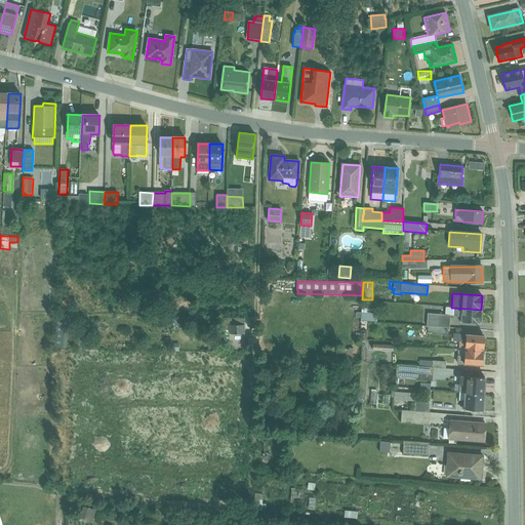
[(62,300),(68,310),(75,305),(69,296),(62,300)]
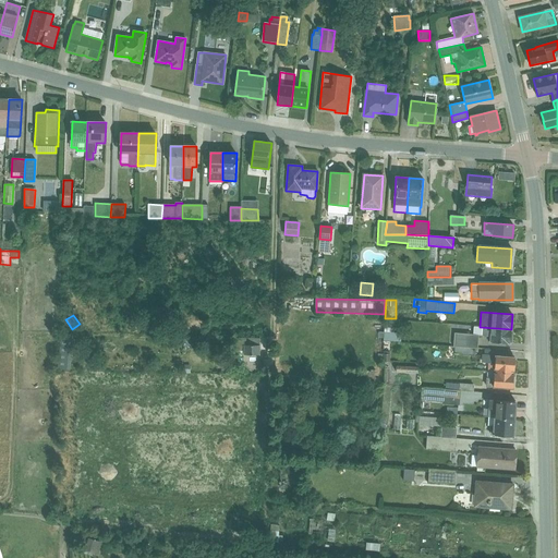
[(511,329),(480,327),(474,326),(473,334),(489,336),(489,343),(501,343),(501,342),(510,343),(510,342),(511,342),(512,336),(510,336),(511,329)]
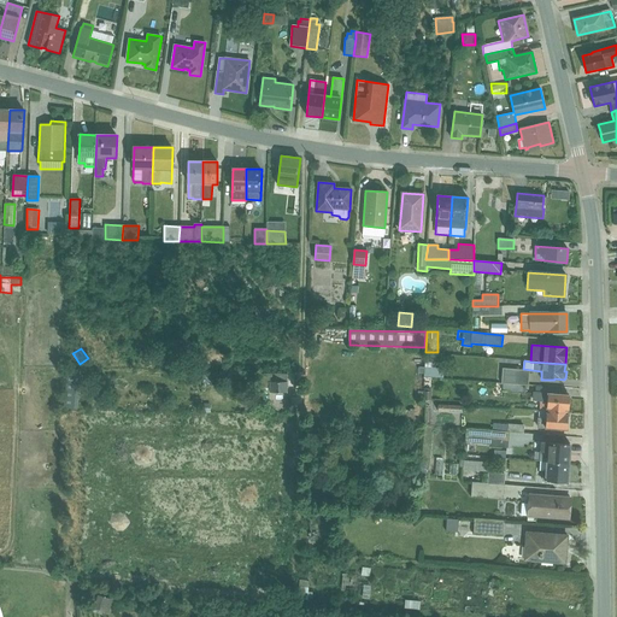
[(433,363),(424,362),(424,368),(424,374),(424,376),(444,378),(445,369),(432,368),(433,363)]
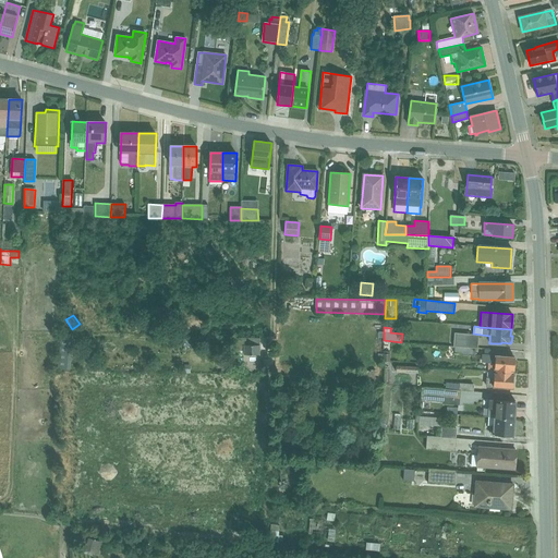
[(478,348),(478,335),(455,332),(453,346),(455,347),(475,348),(478,348)]
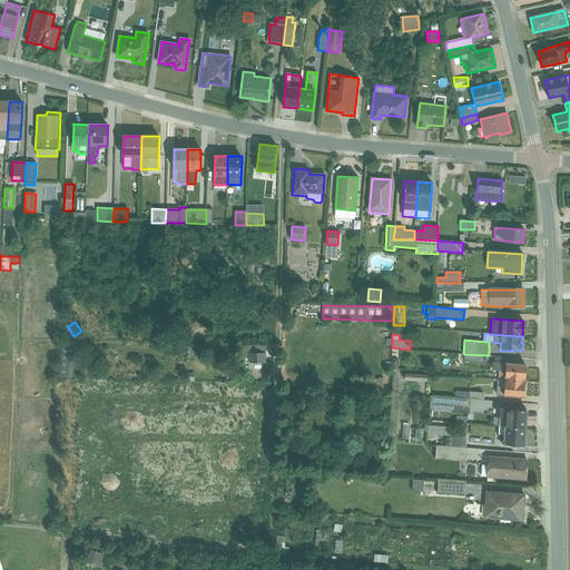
[(265,363),(265,345),(241,345),(241,359),(244,359),(244,363),(265,363)]
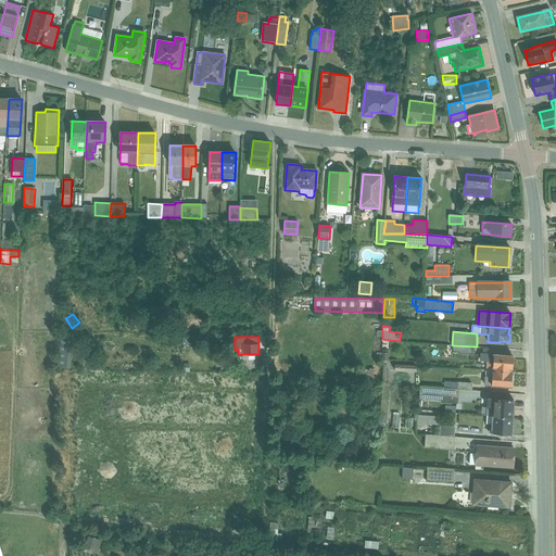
[(474,346),(453,345),(453,352),(459,352),(459,353),(472,354),(474,354),(475,354),(475,349),(474,348),(474,346)]
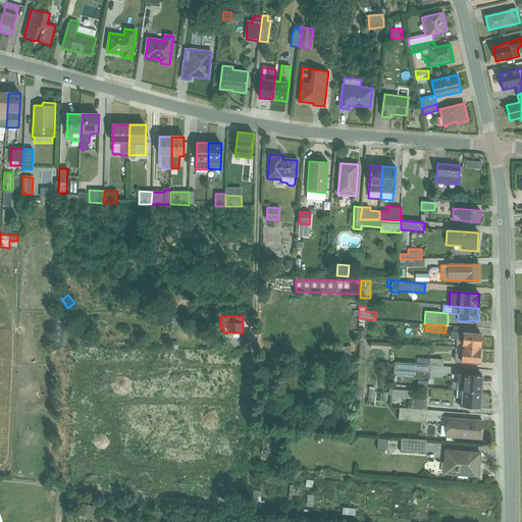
[(456,347),(481,349),(482,334),(463,333),(464,327),(454,326),(453,331),(451,331),(451,338),(456,340),(456,347)]
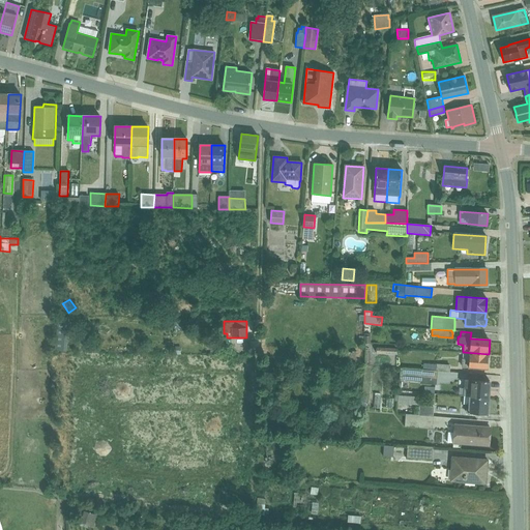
[(363,344),(370,344),(371,333),(364,333),(364,335),(359,335),(359,342),(363,343),(363,344)]
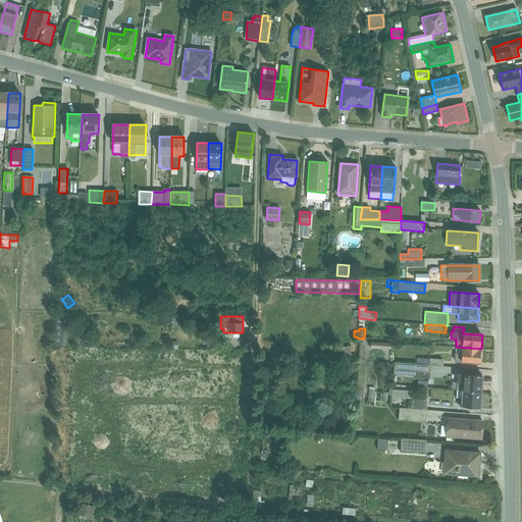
[(371,342),(370,349),(390,351),(390,344),(371,342)]
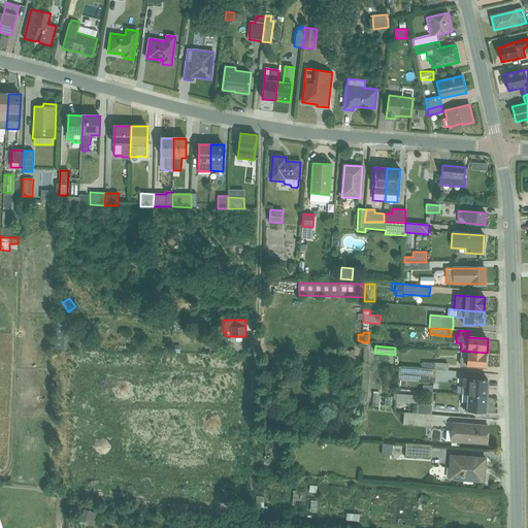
[(355,351),(351,350),(351,352),(345,352),(345,351),(340,351),(339,359),(355,360),(355,351)]
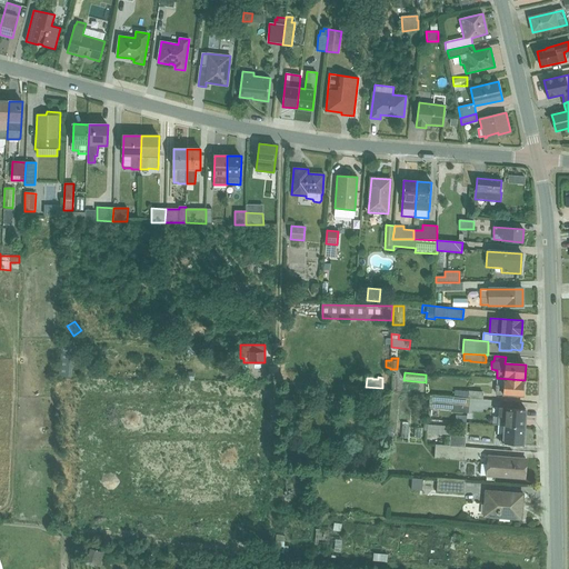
[(522,396),(525,380),(497,378),(495,393),(522,396)]
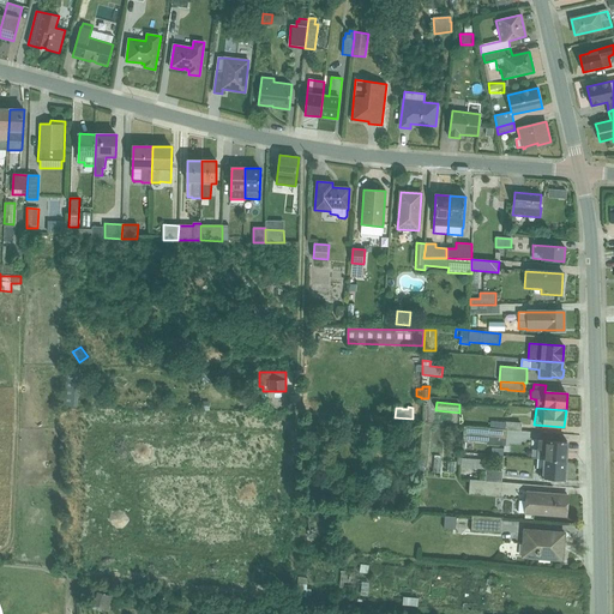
[(491,421),(491,428),(506,429),(521,431),(522,423),(506,422),(491,421)]
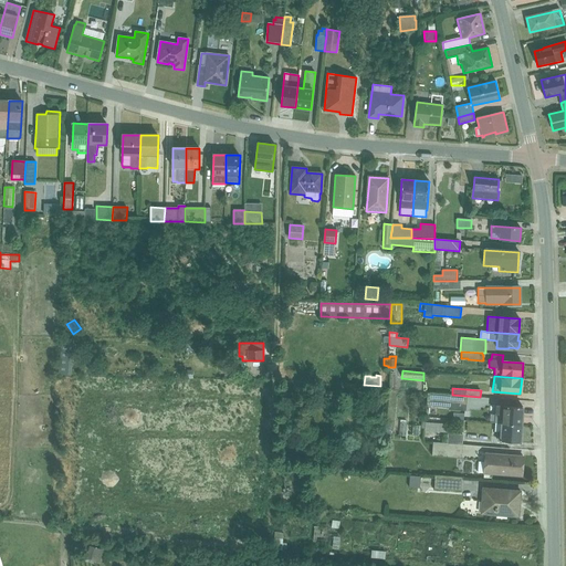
[(450,407),(451,395),(429,394),(428,406),(450,407)]
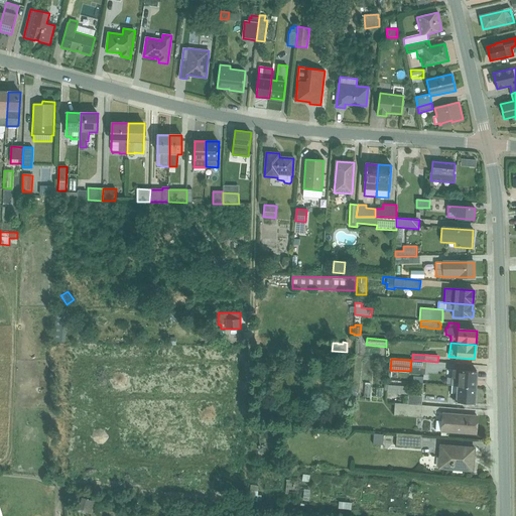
[(412,360),(411,360),(410,371),(410,374),(424,375),(425,361),(412,360)]
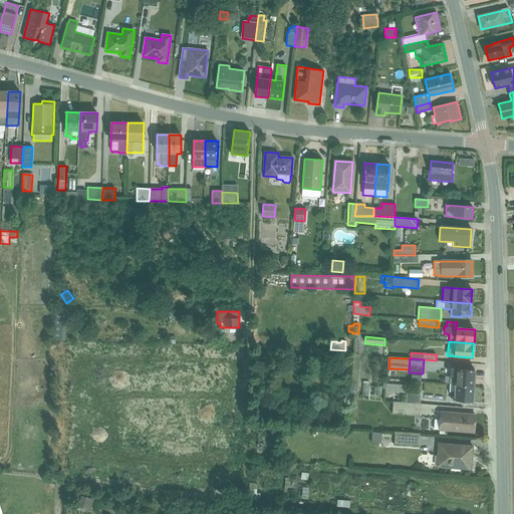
[(450,383),(474,386),(475,369),(451,367),(449,383),(450,383)]
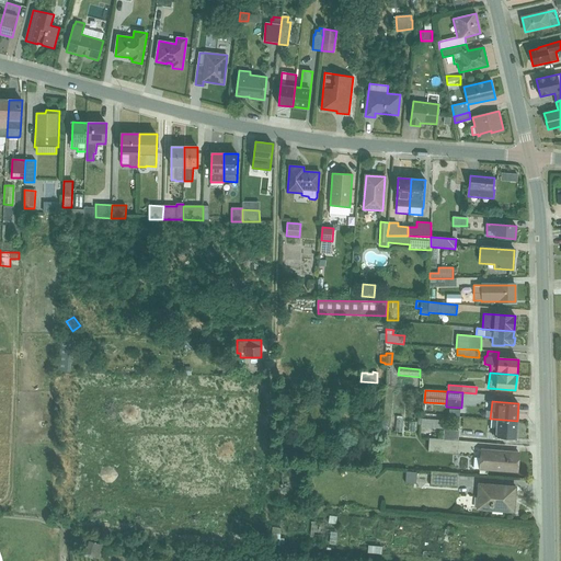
[(516,438),(517,421),(491,419),(490,428),(493,428),(493,437),(516,438)]
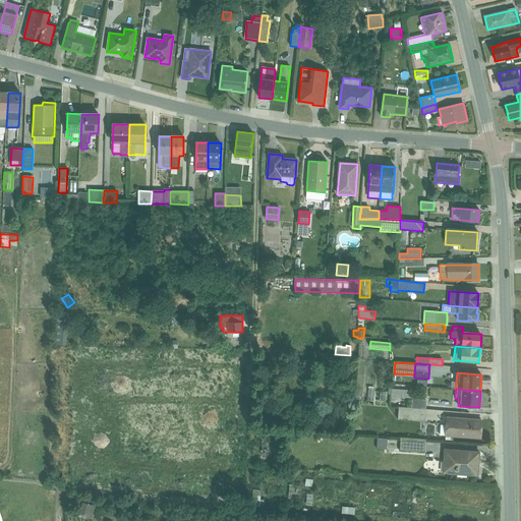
[(425,409),(426,400),(412,399),(411,408),(425,409)]
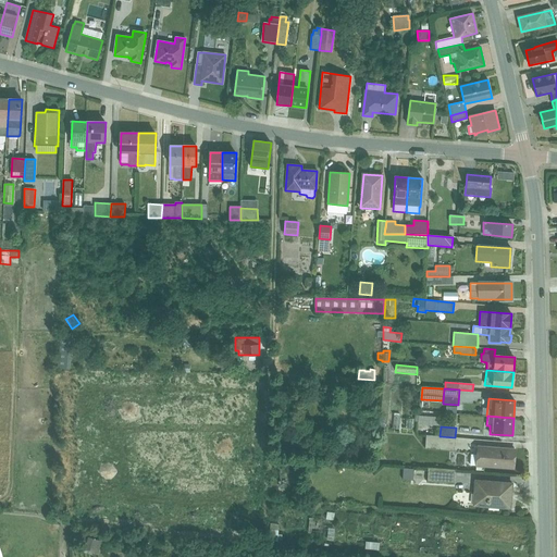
[(454,450),(455,437),(440,436),(426,435),(425,448),(454,450)]
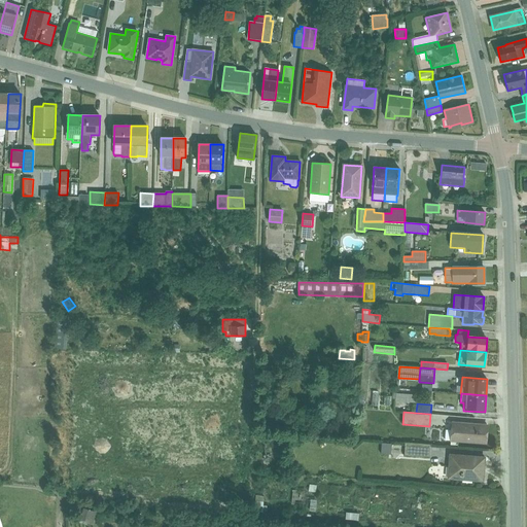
[(451,422),(451,430),(446,429),(445,441),(451,441),(450,445),(457,446),(458,442),(486,444),(487,425),(451,422)]
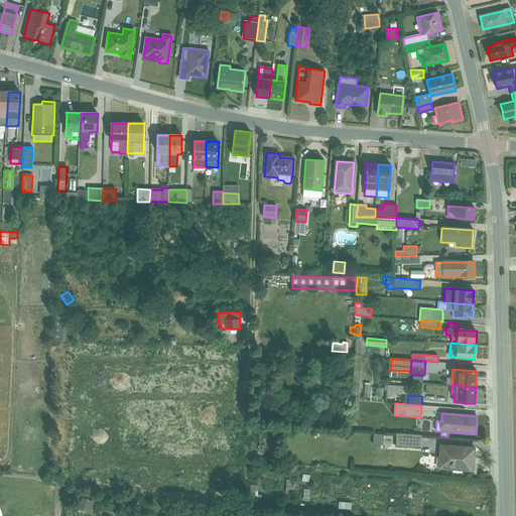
[(373,432),(372,443),(382,443),(382,433),(373,432)]
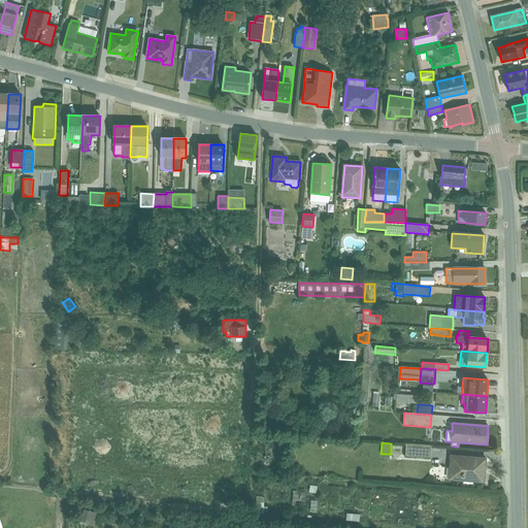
[(405,457),(430,458),(431,446),(405,443),(405,457)]
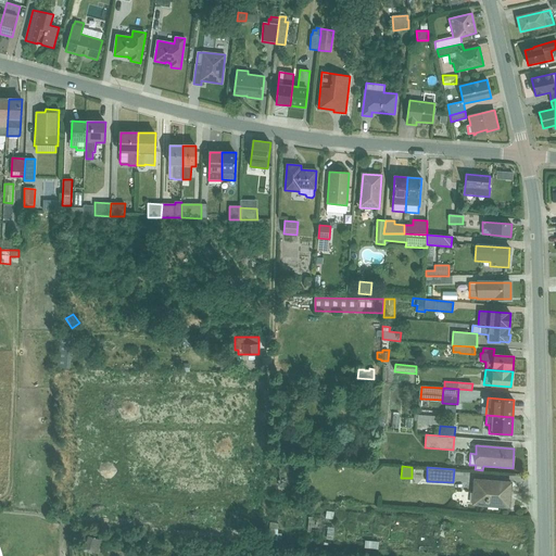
[(474,480),(472,505),(509,507),(512,482),(474,480)]
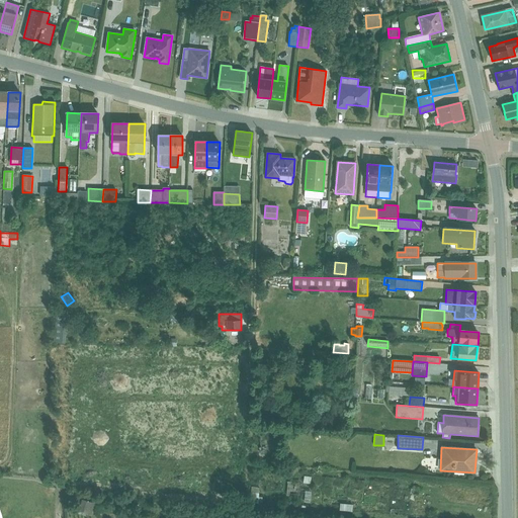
[(259,487),(251,487),(250,503),(259,503),(259,502),(262,502),(262,497),(259,497),(259,493),(259,487)]
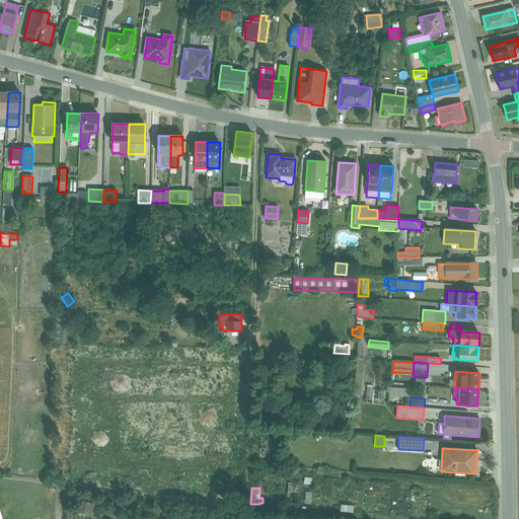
[(82,501),(79,512),(91,516),(94,505),(82,501)]
